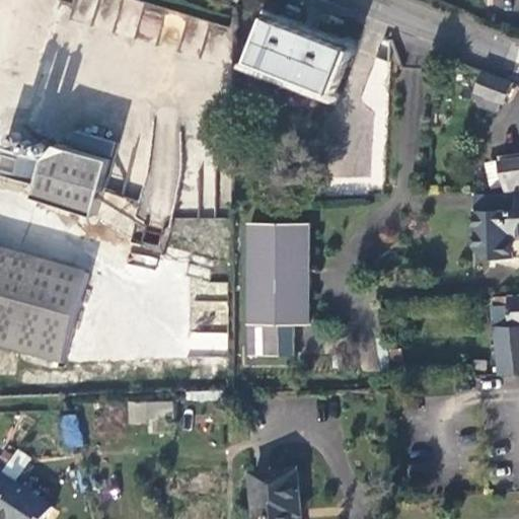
[(140,0),(76,0),(70,21),(200,60),(207,36),(220,41),(224,25),(140,0)]
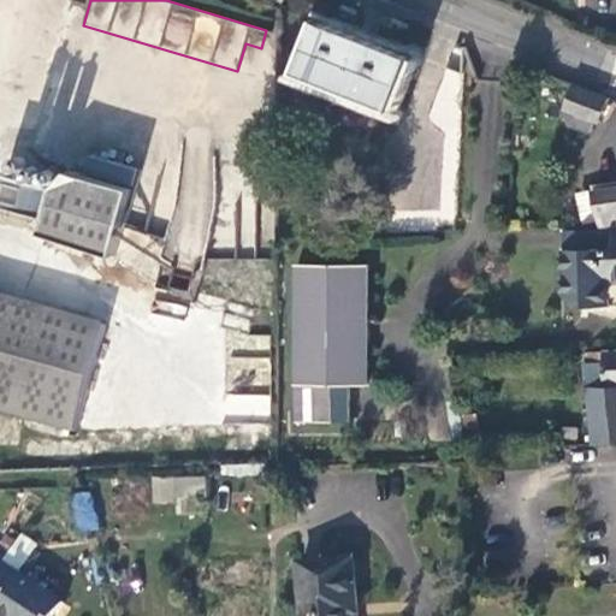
[(414,58),(318,21),(298,72),(394,110),(414,58)]
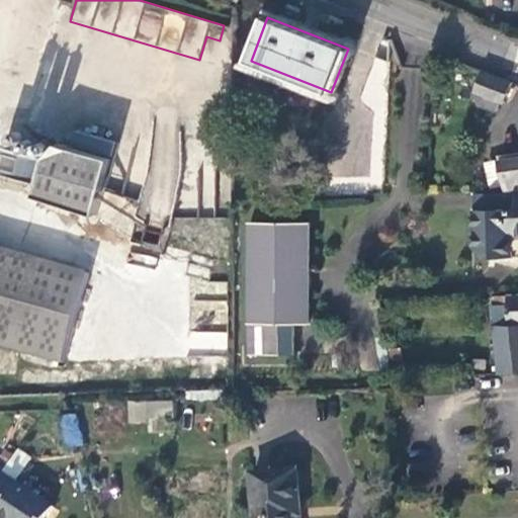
[(504,102),(511,83),(482,72),(473,91),(490,98),(487,106),(497,111),(501,102),(504,102)]
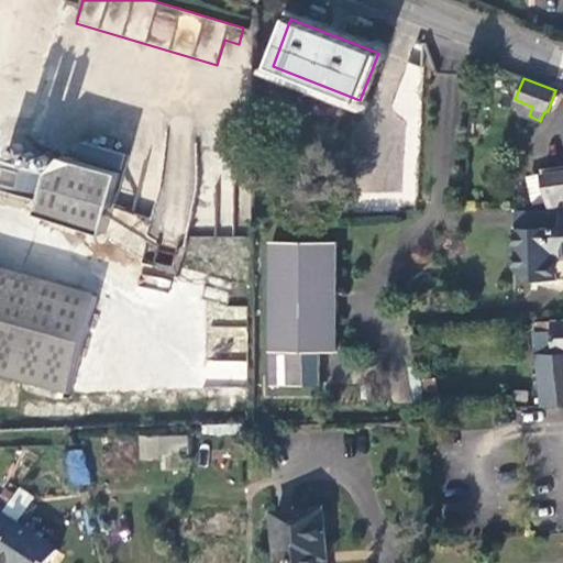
[(532,107),(515,99),(517,110),(529,116),(532,107)]
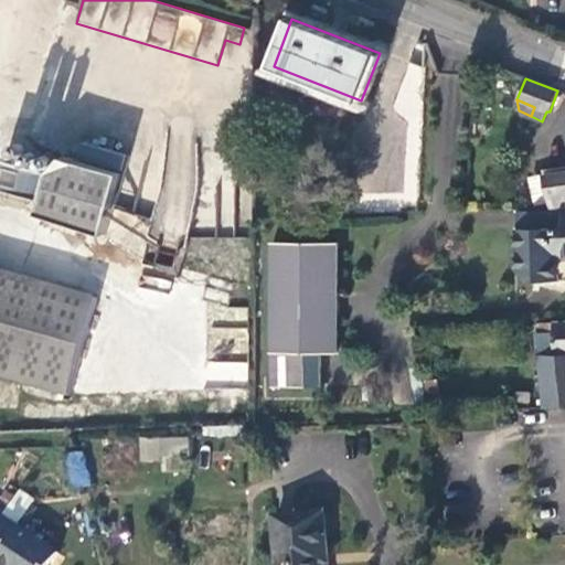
[(100,228),(119,168),(76,153),(46,166),(34,211),(100,228)]
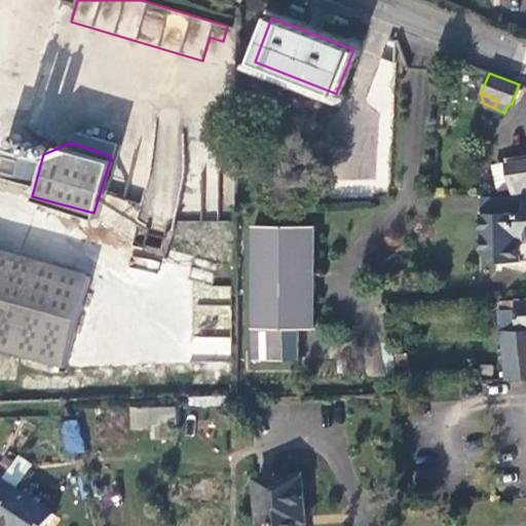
[(515,187),(525,187),(525,159),(510,161),(515,187)]
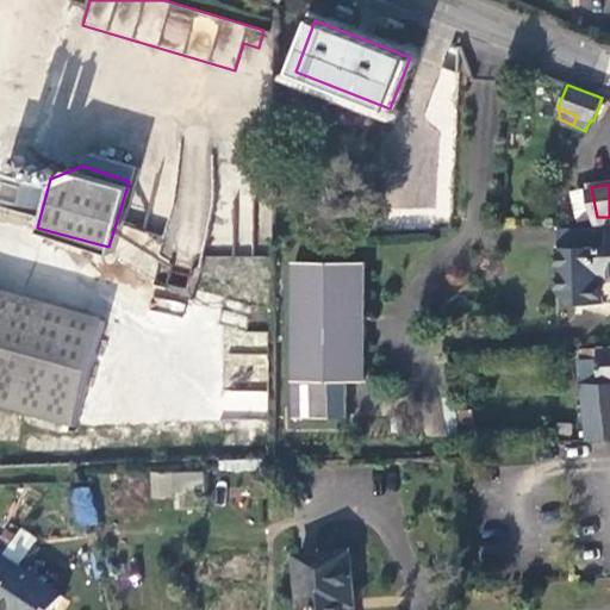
[(117,223),(105,257),(147,272),(159,237),(117,223)]
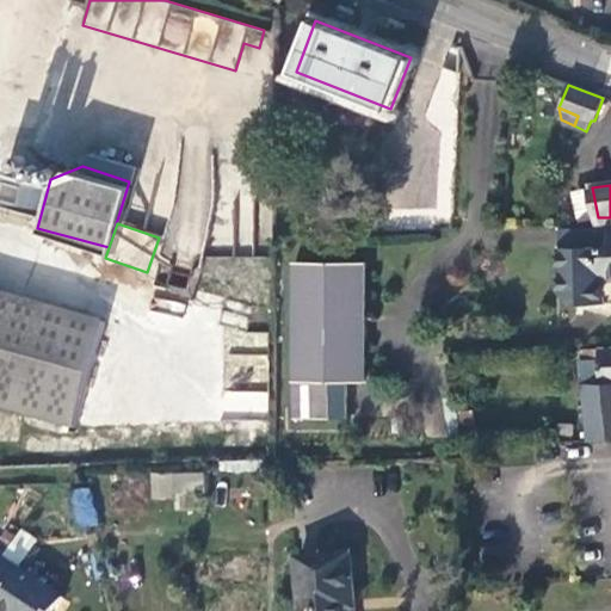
[(610,226),(562,228),(563,245),(560,245),(560,290),(571,304),(610,302),(610,226)]
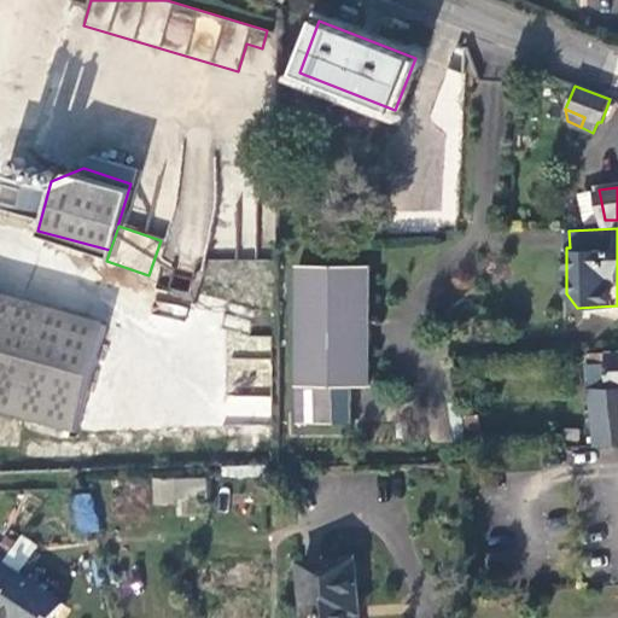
[(293,420),(331,421),(331,380),(366,380),(366,262),(295,261),(293,379),(293,420)]
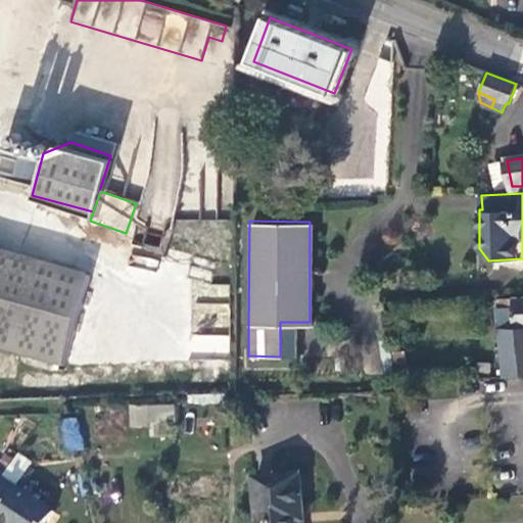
[(92,277),(0,249),(0,350),(65,370),(92,277)]
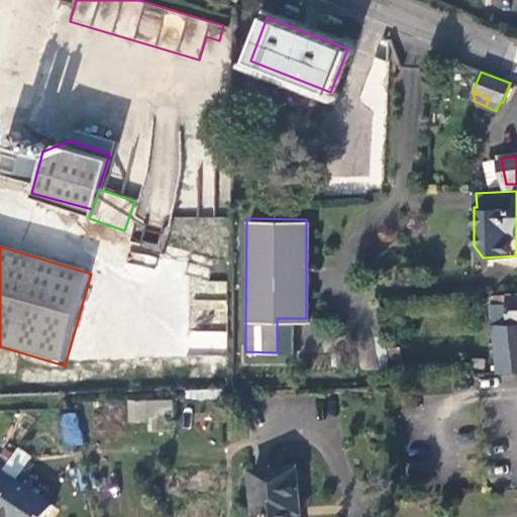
[(132,246),(128,257),(151,266),(156,254),(132,246)]
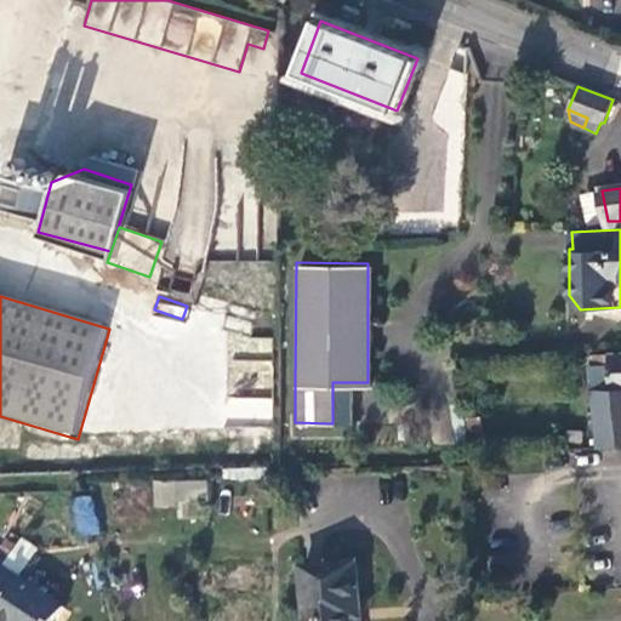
[(231,336),(227,394),(269,397),(273,339),(231,336)]
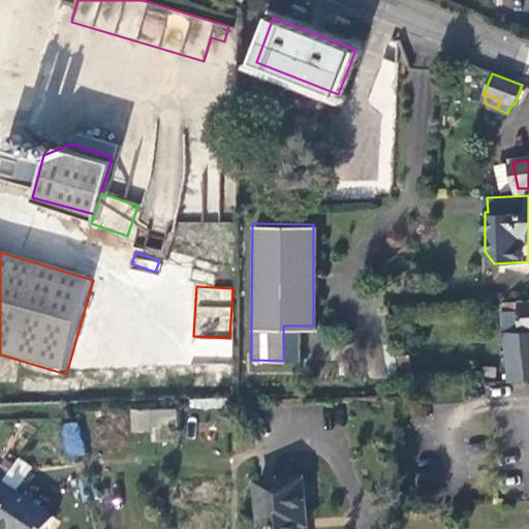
[(528,301),(500,303),(506,383),(528,381),(528,301)]
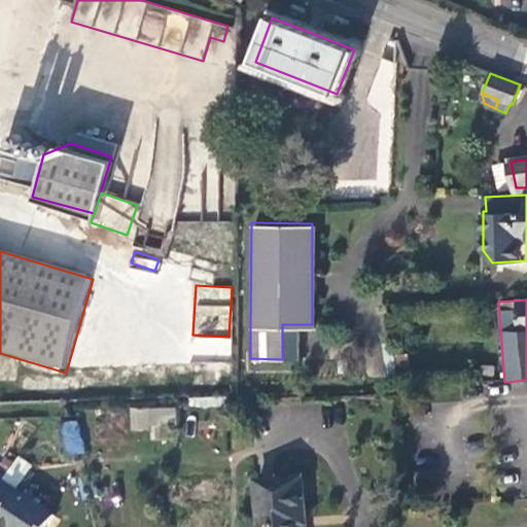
[(230,361),(232,339),(192,336),(190,359),(230,361)]
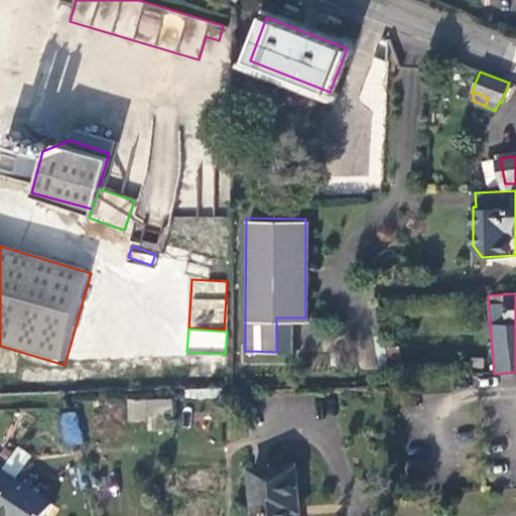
[(128,423),(173,420),(172,397),(126,400),(128,423)]
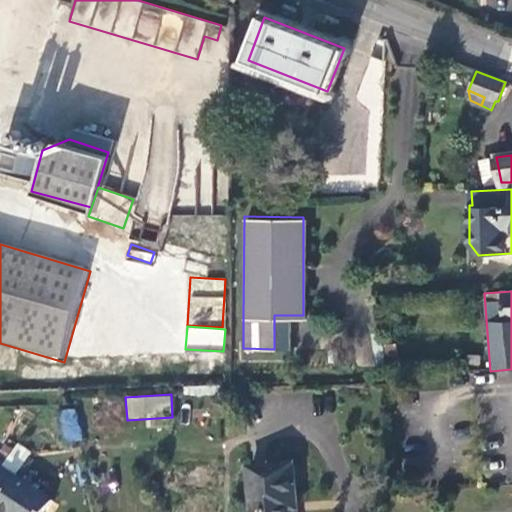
[(77,406),(58,409),(63,442),(82,439),(77,406)]
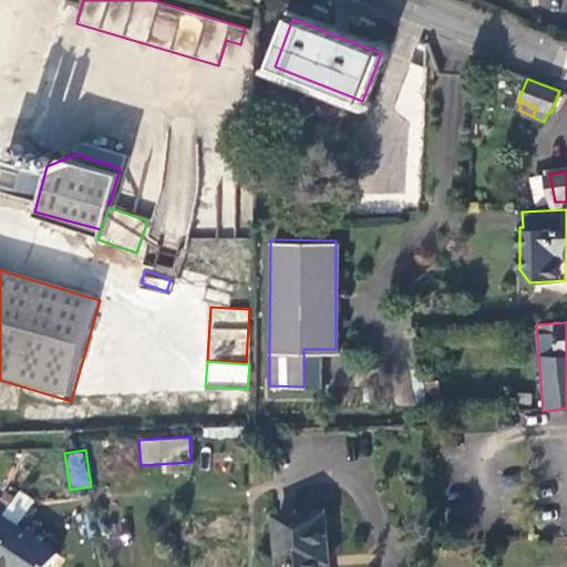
[(322,555),(318,516),(269,518),(271,566),(327,566),(327,556),(322,555)]
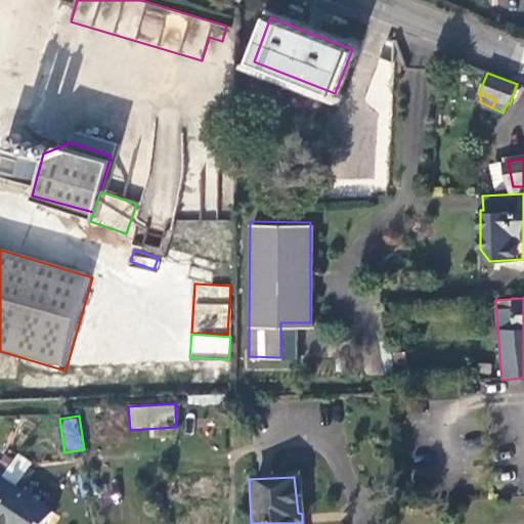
[(43,523),(48,517),(0,482),(0,523),(43,523)]
